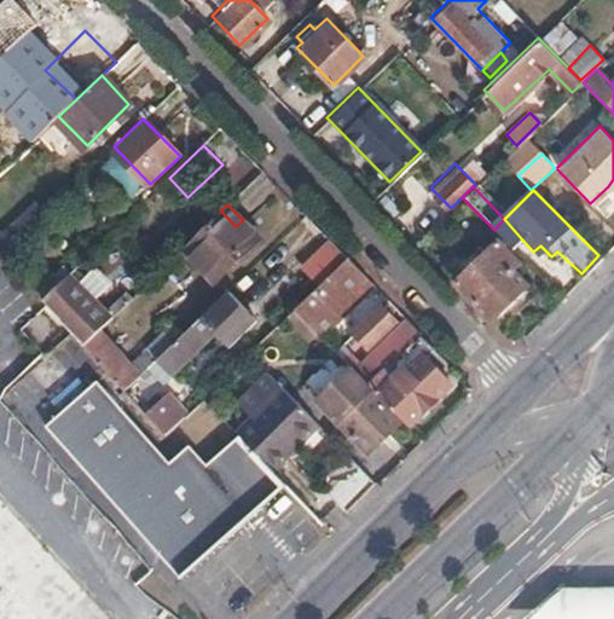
[(214,282),(259,237),(243,220),(236,226),(220,210),(181,249),(214,282)]
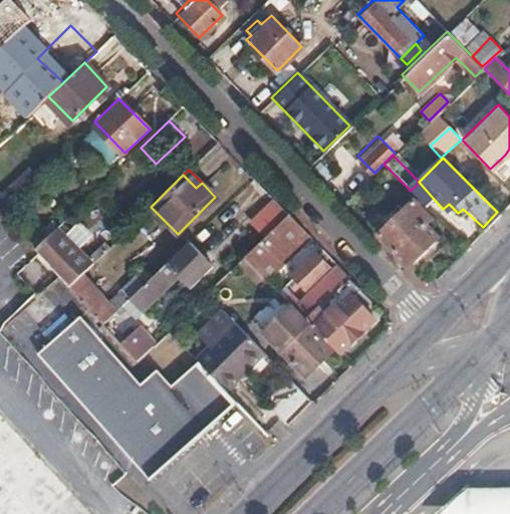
[(433,198),(419,182),(411,191),(425,206),(433,198)]
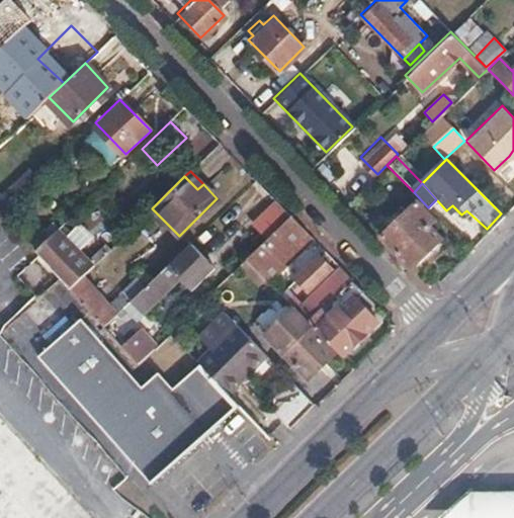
[(266,240),(290,217),(281,207),(275,200),(250,223),(266,240)]
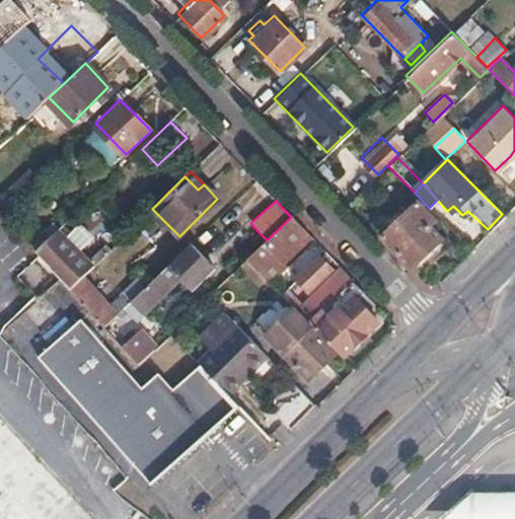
[(428,226),(433,220),(416,202),(379,236),(410,268),(440,239),(428,226)]
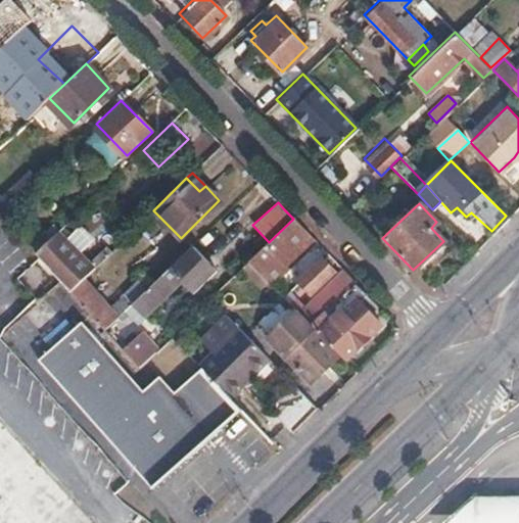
[(271,285),(316,241),(293,219),(269,242),(248,262),(271,285)]
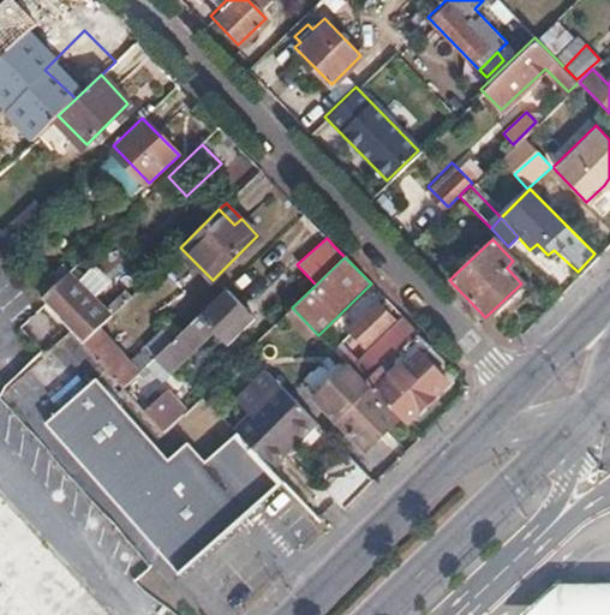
[(95,316),(71,290),(87,275),(76,264),(41,296),(42,297),(43,299),(71,329),(83,342),(101,326),(132,293),(125,287),(95,316)]
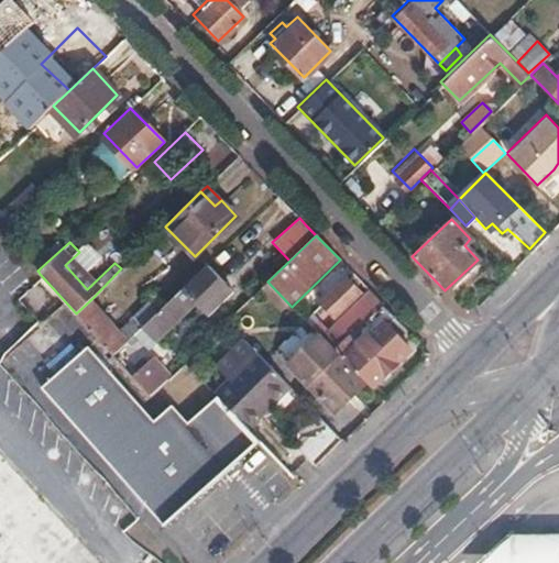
[(206,316),(233,290),(206,264),(179,289),(160,309),(140,328),(153,341),(194,302),(206,316)]
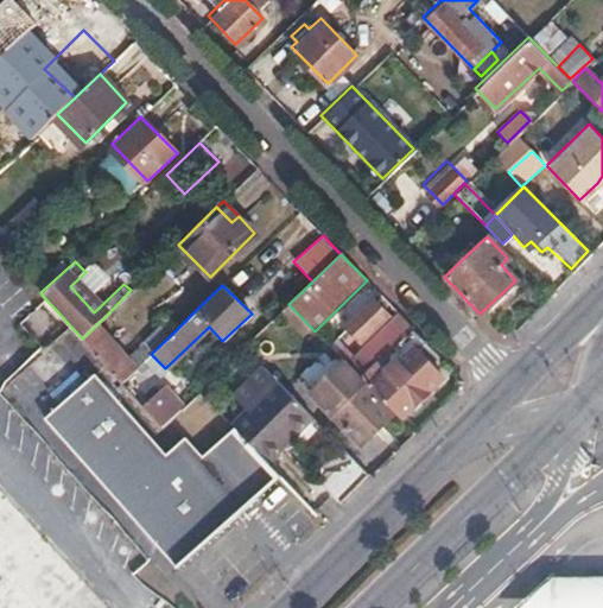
[(44,349),(70,325),(43,296),(17,320),(44,349)]
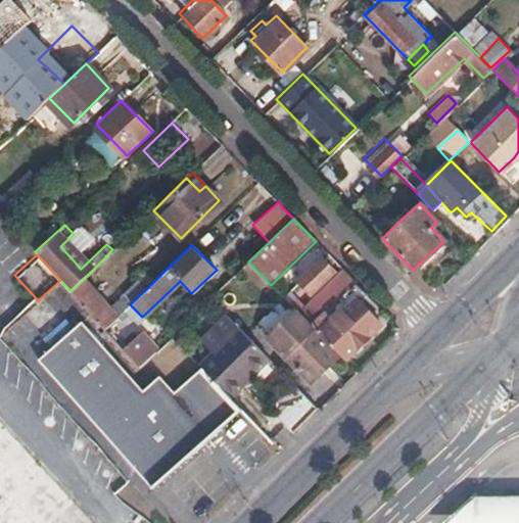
[(324,311),(348,288),(322,262),(297,284),(324,311)]
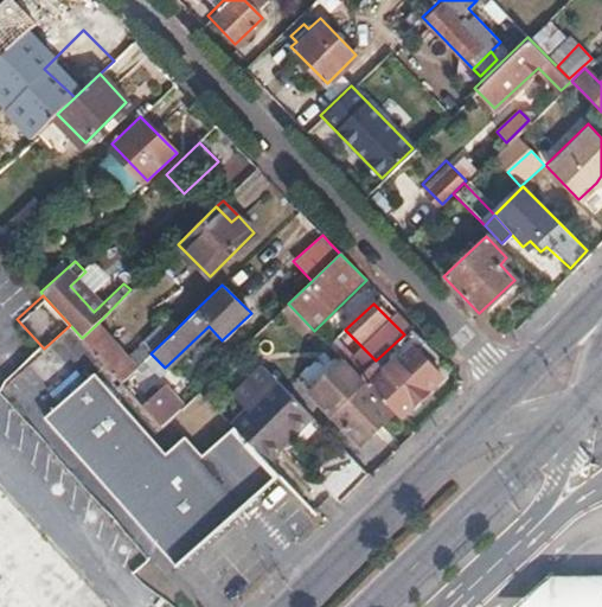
[(128,352),(100,321),(82,338),(89,345),(121,382),(140,364),(128,352)]
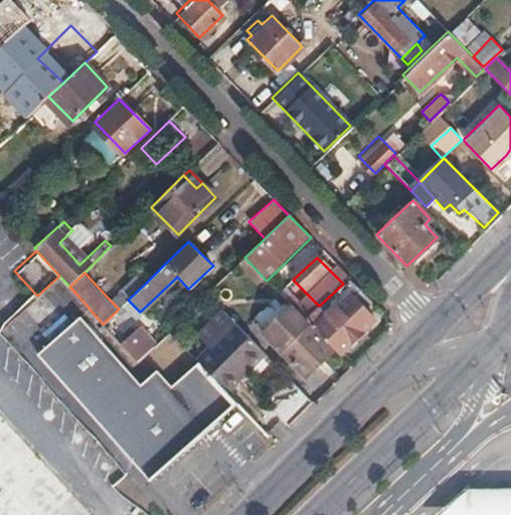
[(128,300),(146,283),(137,273),(109,299),(119,309),(128,300)]
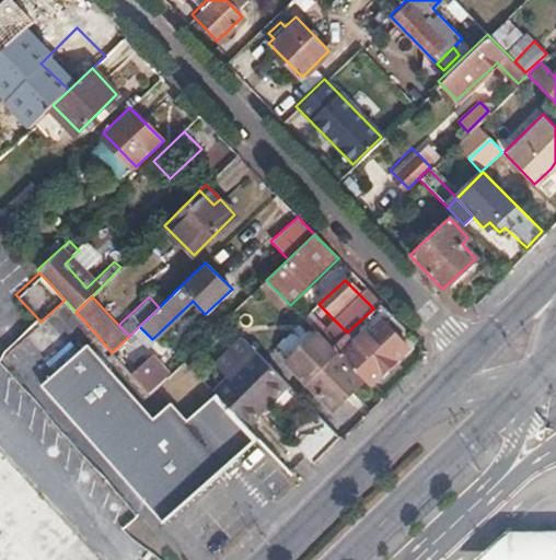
[(368,386),(406,348),(383,325),(392,316),(380,302),(373,308),(347,333),(331,348),(361,380),(368,386)]
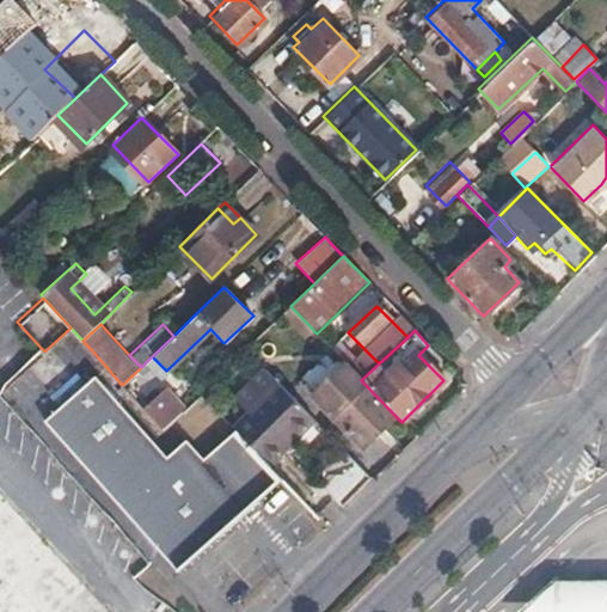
[(0,379),(23,355),(12,344),(0,355),(0,379)]
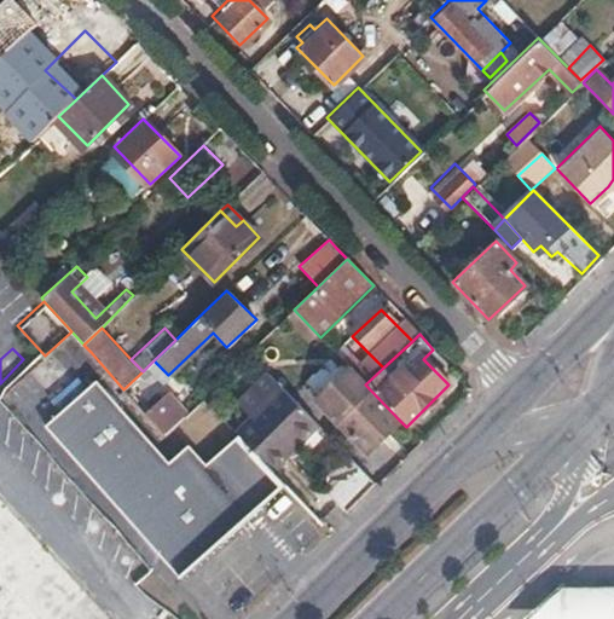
[(399,420),(365,385),(348,366),(312,401),(364,455),(399,420)]
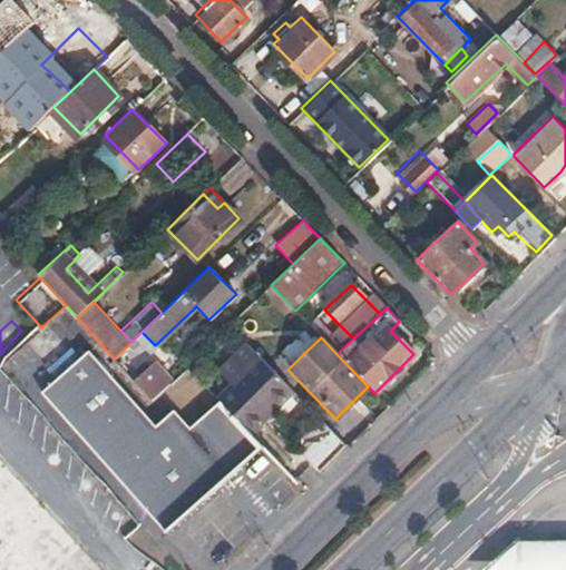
[(182,408),(169,420),(164,425),(77,338),(33,381),(93,442),(172,523),(220,477),(257,440),(250,432),(221,402),(198,424),(182,408)]
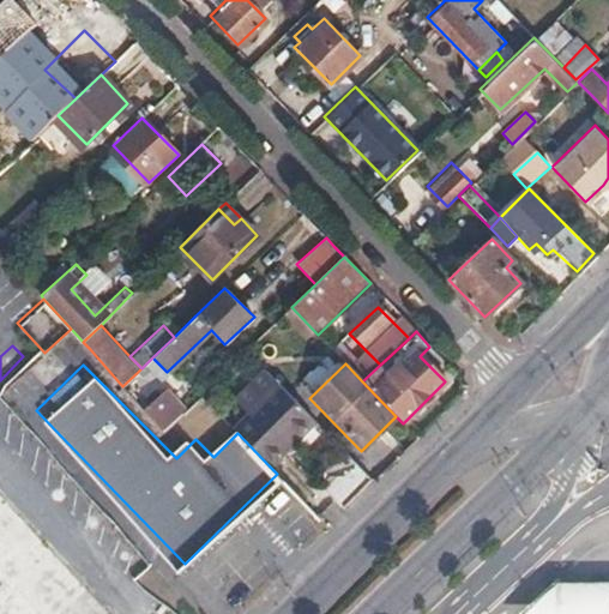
[(314,421),(265,369),(237,396),(252,411),(233,429),(237,433),(269,465),(314,421)]
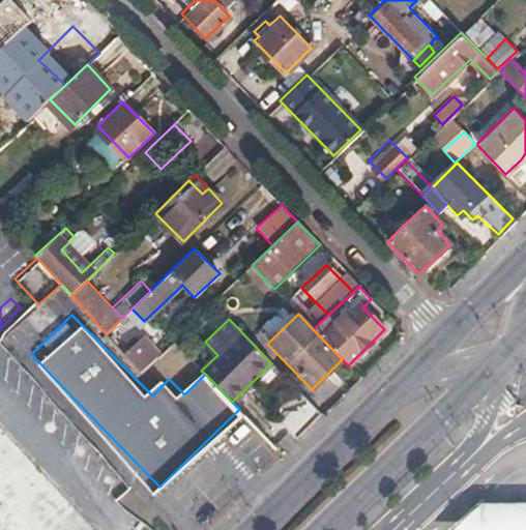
[(161,352),(143,335),(124,353),(141,372),(161,352)]
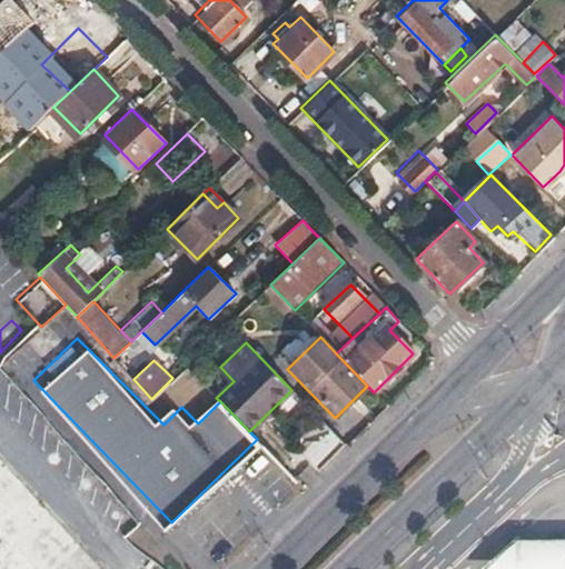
[(314,469),(343,441),(323,422),(313,412),(296,430),(303,435),(300,455),(314,469)]
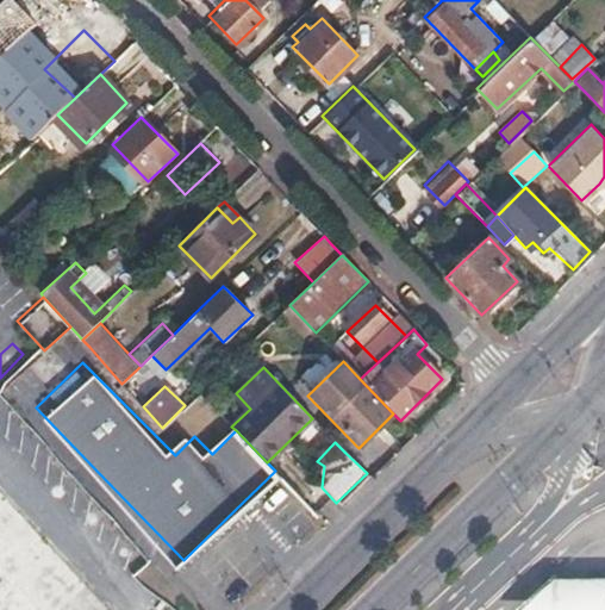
[(604,609),(604,578),(544,577),(532,589),(510,609),(604,609)]
